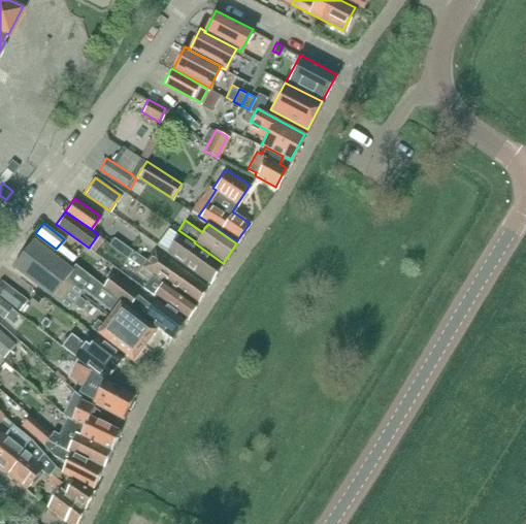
[(222,265),(193,244),(168,227),(157,243),(210,283),(222,265)]
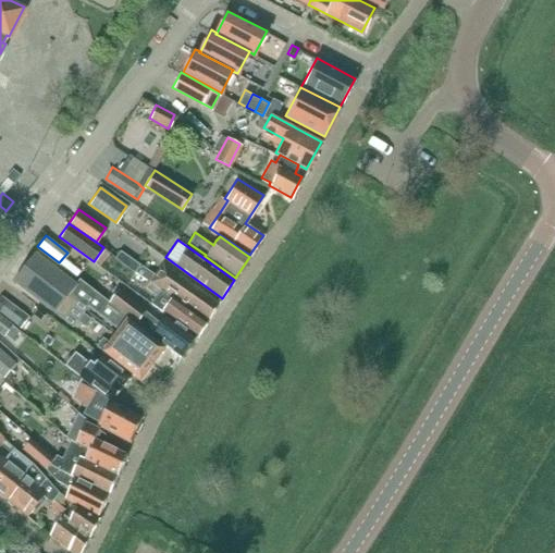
[(120,250),(114,257),(128,268),(134,271),(139,263),(120,250)]
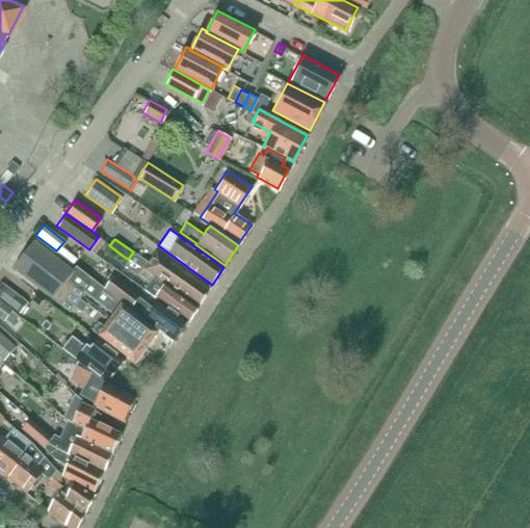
[(11,266),(51,297),(72,270),(71,269),(31,240),(11,266)]
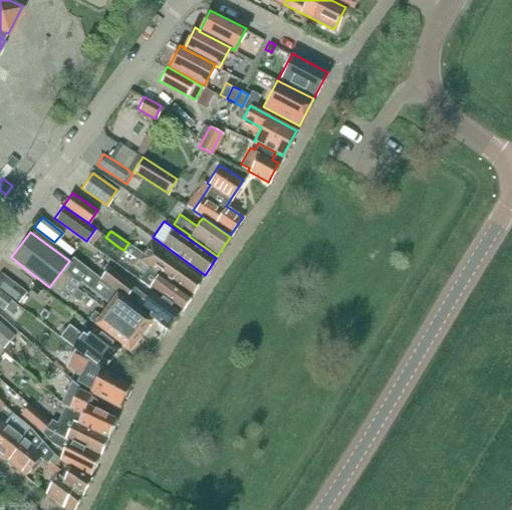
[(151,269),(190,298),(202,279),(150,243),(143,253),(129,243),(123,250),(137,260),(147,267),(151,269)]
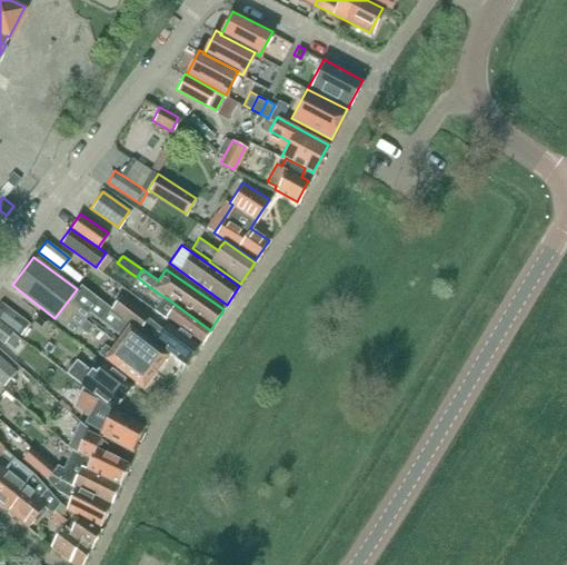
[(80,283),(76,288),(77,289),(55,318),(72,331),(89,311),(103,323),(103,321),(121,335),(117,343),(153,372),(166,355),(137,333),(126,325),(129,320),(110,307),(80,283)]
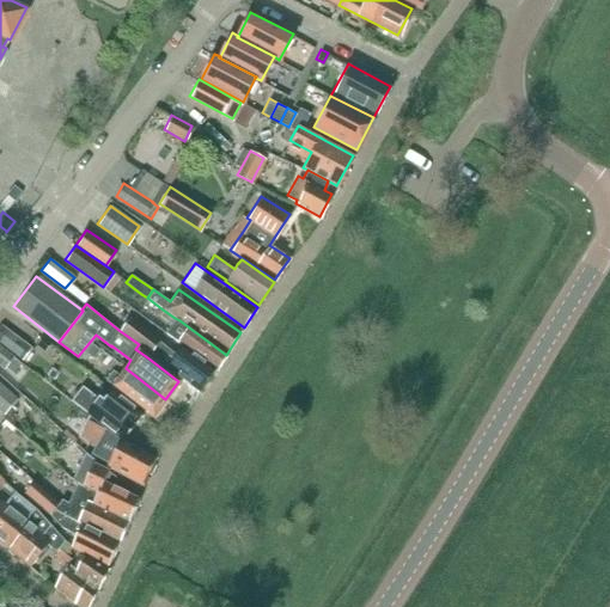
[(163,310),(159,314),(171,323),(175,318),(163,310)]
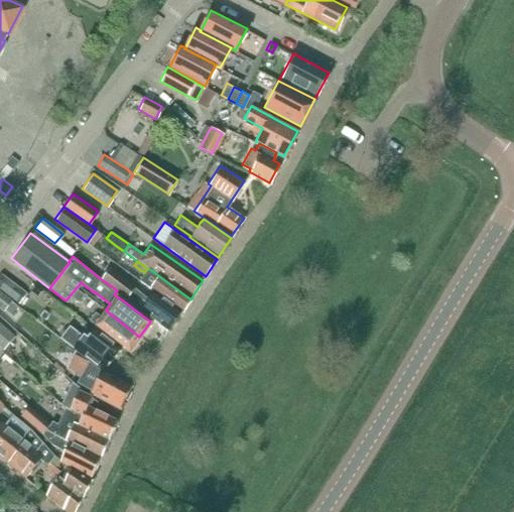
[(117,290),(114,294),(124,301),(126,298),(141,310),(140,310),(167,330),(179,313),(180,314),(181,312),(153,292),(149,298),(109,267),(100,278),(117,290)]
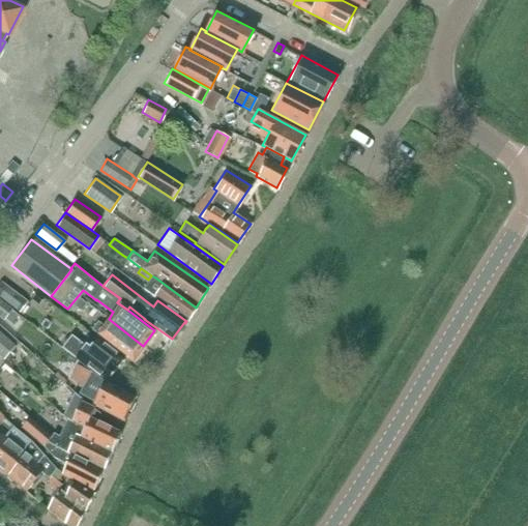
[(148,293),(157,300),(177,314),(186,321),(196,308),(155,278),(148,287),(151,289),(148,293)]
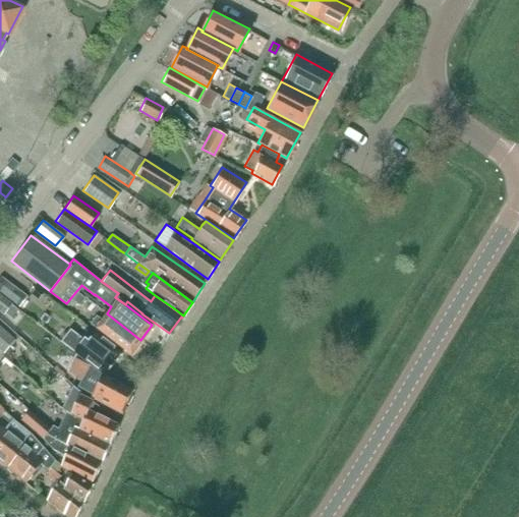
[(0,276),(0,291),(18,304),(25,295),(0,276)]
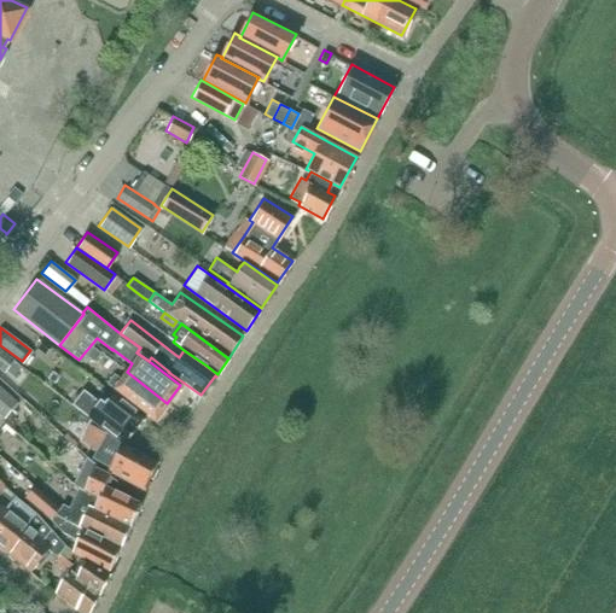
[(92,345),(85,354),(93,360),(100,351),(92,345)]
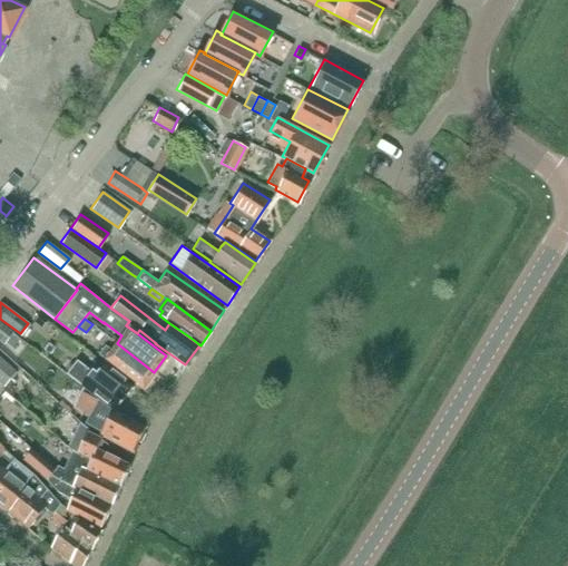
[(0,340),(3,342),(12,331),(0,322),(0,340)]
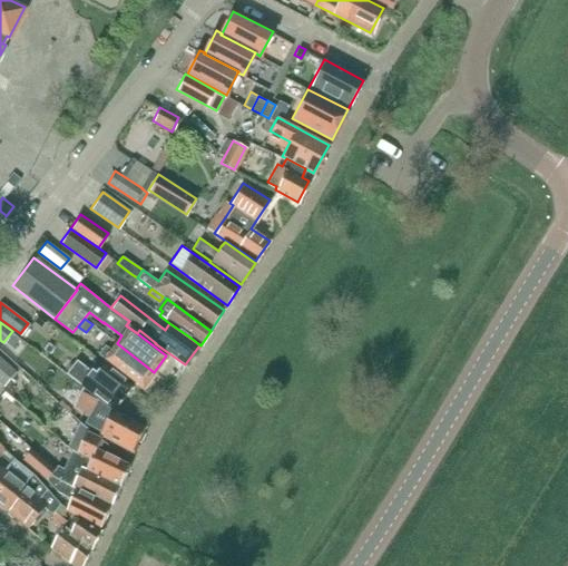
[(154,372),(117,343),(111,350),(104,344),(98,353),(142,388),(154,372)]
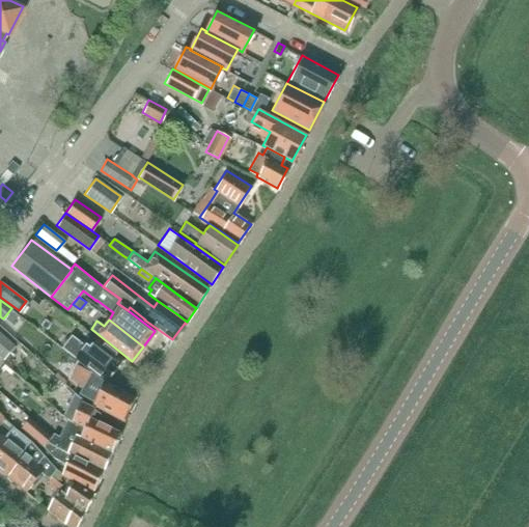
[(0,356),(3,359),(15,345),(0,332),(0,356)]
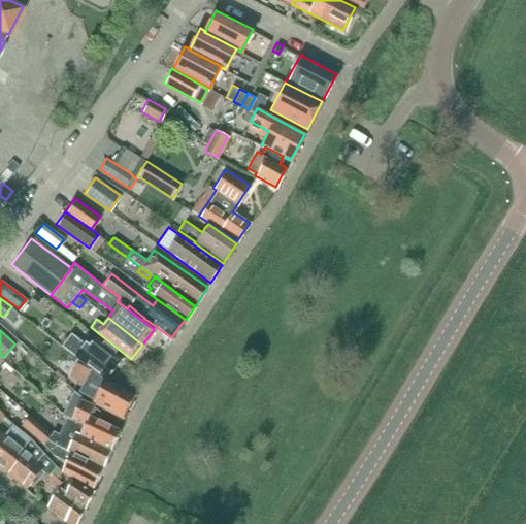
[(70,332),(61,345),(104,379),(123,356),(97,336),(83,355),(79,353),(86,345),(70,332)]
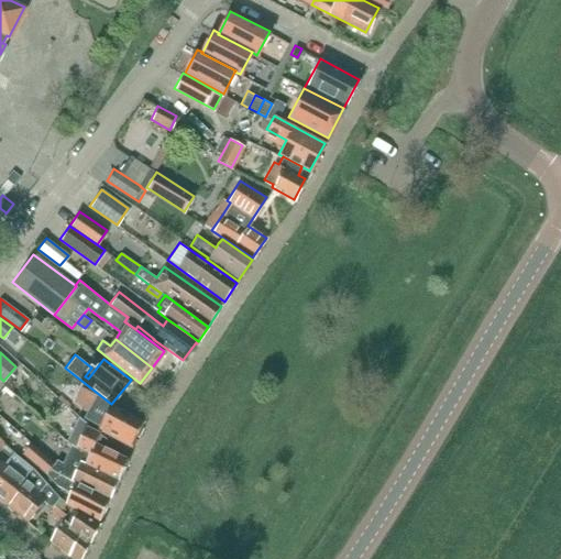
[(89,407),(84,418),(130,444),(135,435),(139,434),(142,427),(141,424),(142,422),(111,405),(106,416),(89,407)]
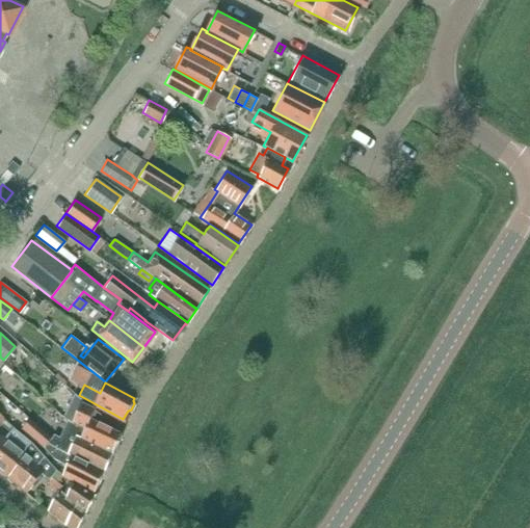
[(80,438),(111,453),(120,434),(89,420),(96,410),(74,393),(61,417),(68,420),(67,421),(84,429),(80,438)]
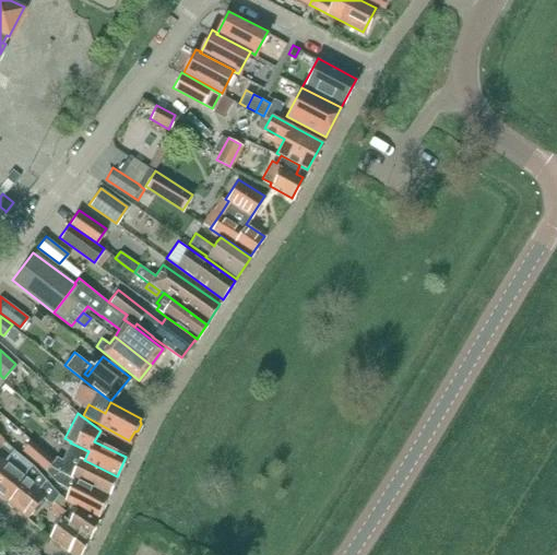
[(98,516),(107,496),(49,468),(52,459),(31,438),(22,449),(45,469),(54,480),(54,481),(70,488),(64,499),(98,516)]
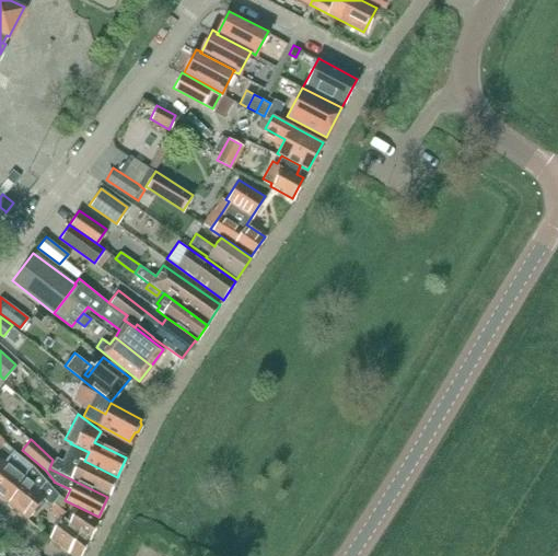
[(107,497),(117,477),(84,461),(89,452),(70,443),(64,460),(56,455),(49,468),(107,497)]
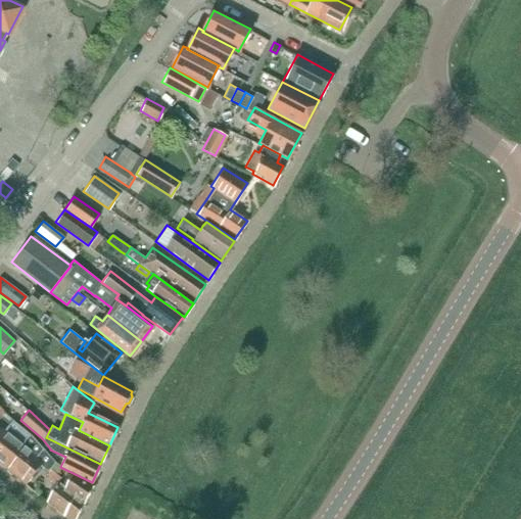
[(0,463),(3,466),(30,433),(20,425),(10,437),(0,428),(0,463)]
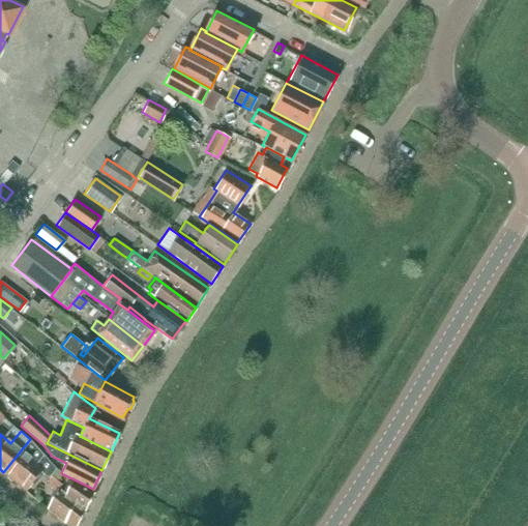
[(49,476),(51,474),(56,467),(30,439),(3,472),(23,489),(39,469),(48,476),(49,476)]
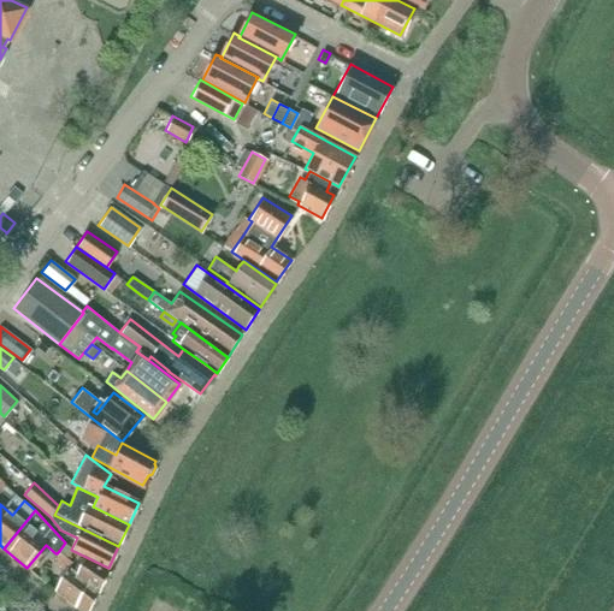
[(71,562),(59,551),(57,553),(54,557),(65,570),(69,565),(71,562)]
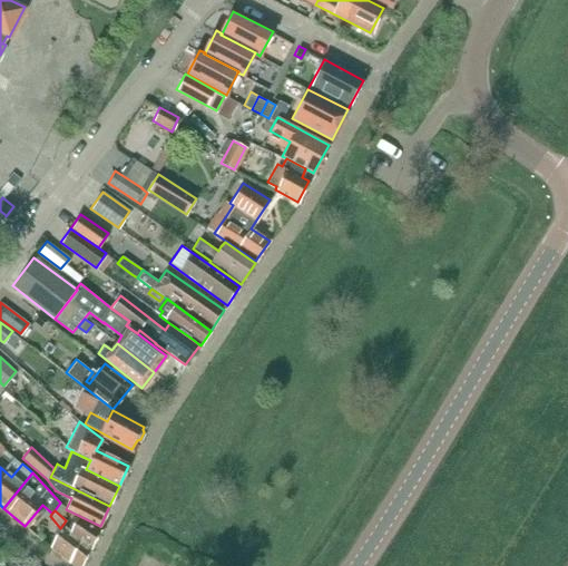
[(77,543),(67,560),(74,565),(81,565),(101,529),(78,516),(71,529),(64,524),(60,528),(60,529),(77,543)]
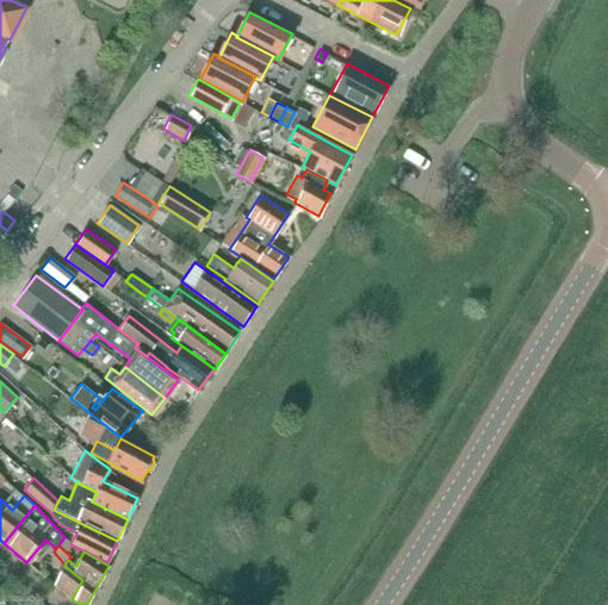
[(82,580),(64,566),(54,585),(72,599),(82,580)]
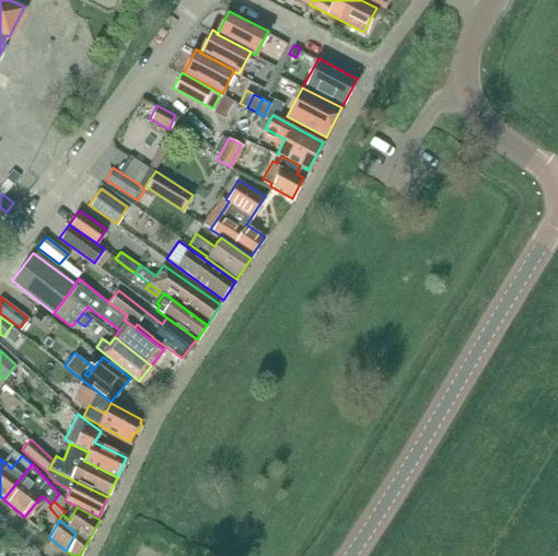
[(8,546),(1,554),(3,555),(20,555),(16,553),(8,546)]
